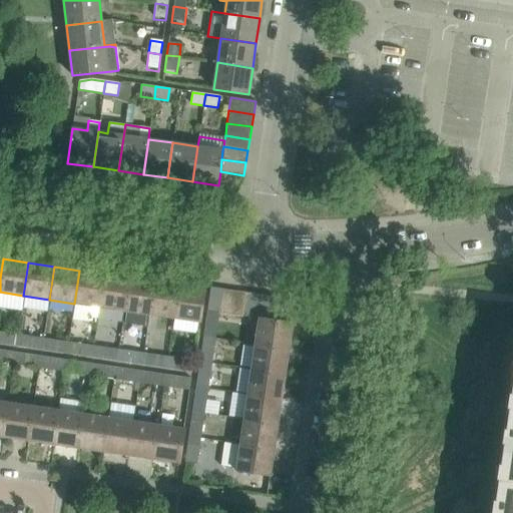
[(105,274),(79,271),(74,304),(100,307),(105,274)]
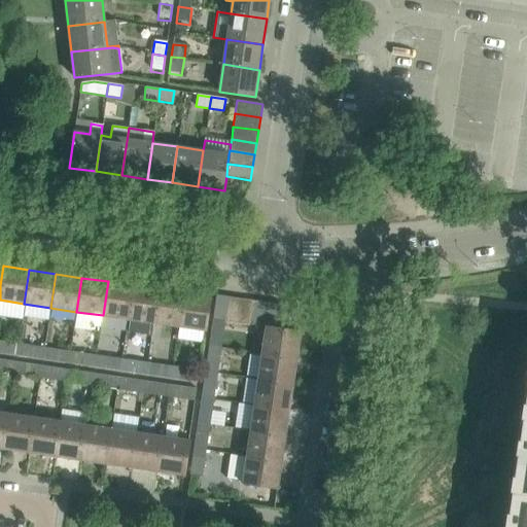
[(134,285),(108,281),(103,315),(129,319),(134,285)]
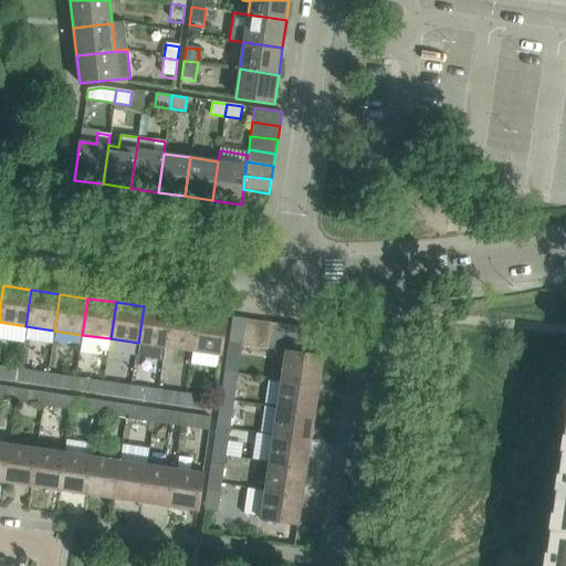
[(171,311),(144,306),(138,343),(167,347),(171,311)]
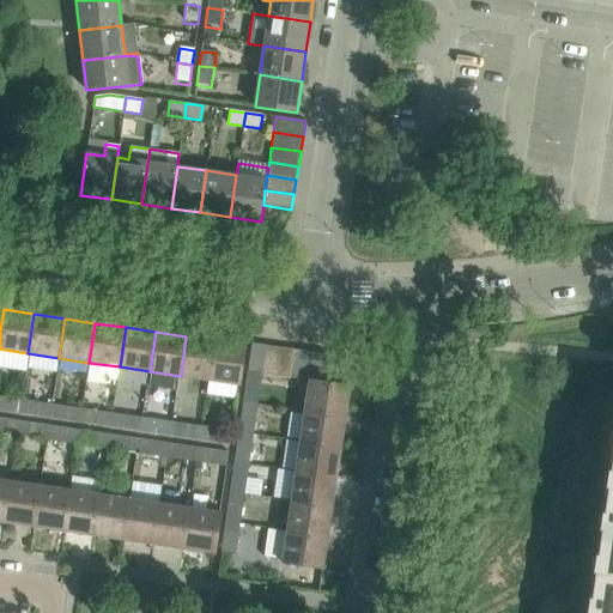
[(211,381),(217,341),(186,337),(181,376),(211,381)]
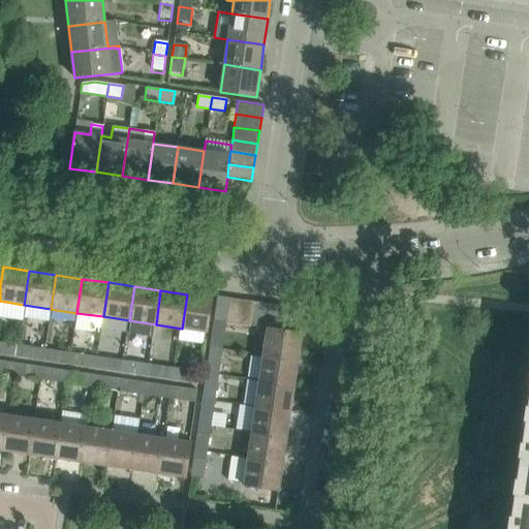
[(210,298),(187,294),(182,329),(205,332),(205,334),(207,334),(212,294),(210,294),(210,298)]
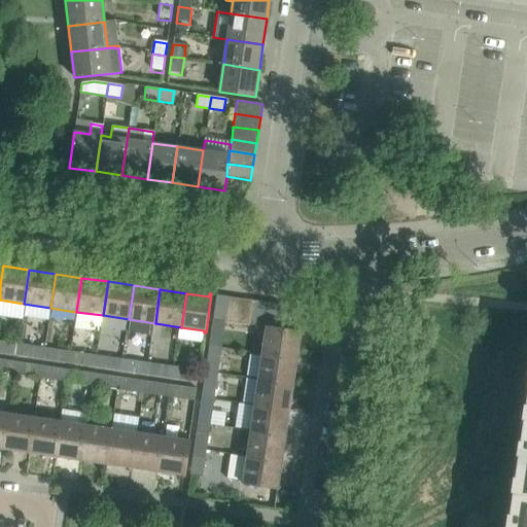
[(226,322),(230,296),(216,295),(213,320),(226,322)]
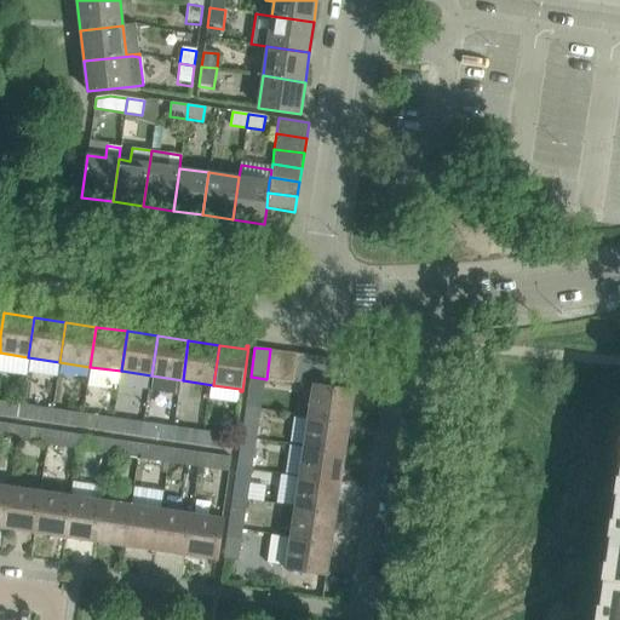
[(270,349),(267,379),(277,380),(280,382),(285,351),(270,349)]
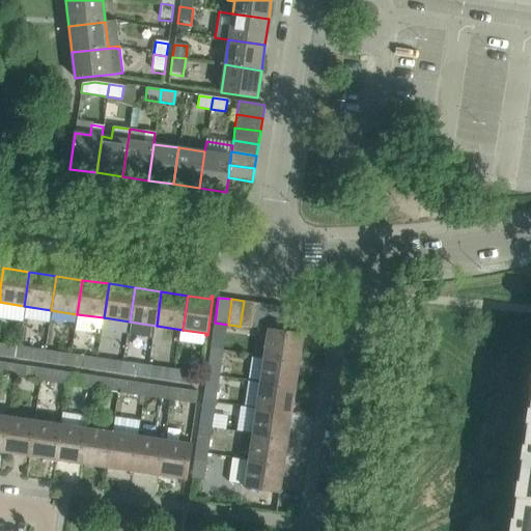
[(240,327),(252,328),(255,303),(244,301),(240,327)]
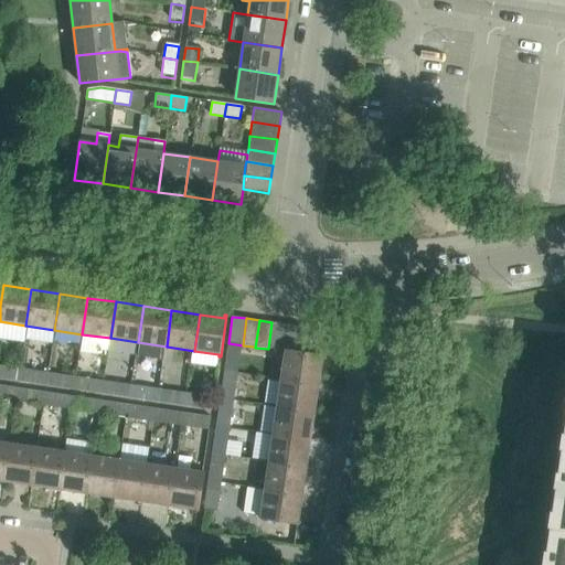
[(280,351),(285,323),(272,322),(268,349),(280,351)]
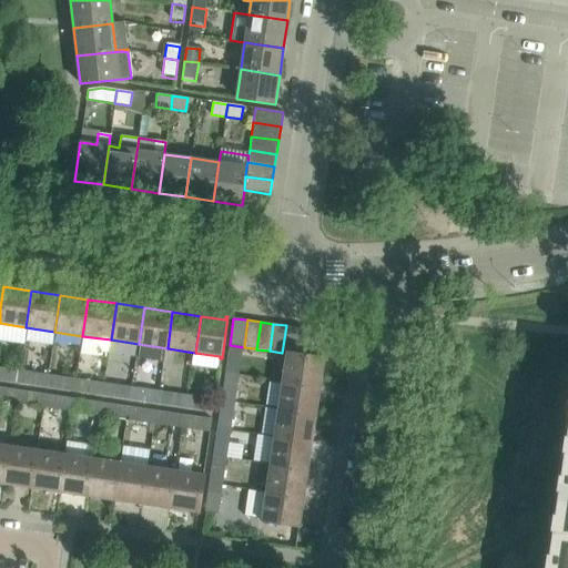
[(300,327),(286,325),(282,353),(286,354),(295,354),(300,327)]
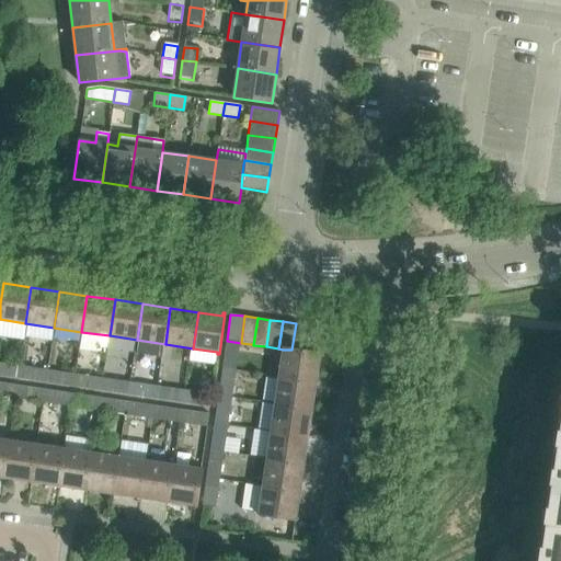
[(309,325),(296,323),(292,350),(305,352),(309,325)]
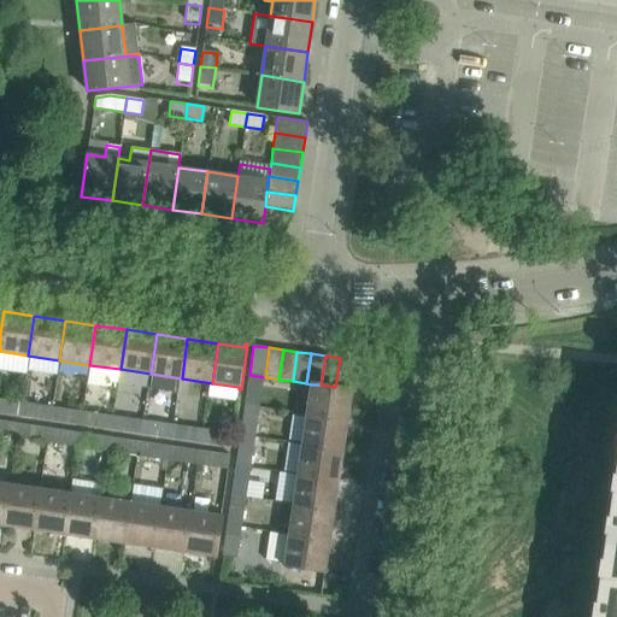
[(245,404),(259,405),(264,406),(272,407),(272,406),(276,378),(265,377),(250,375),(245,404)]
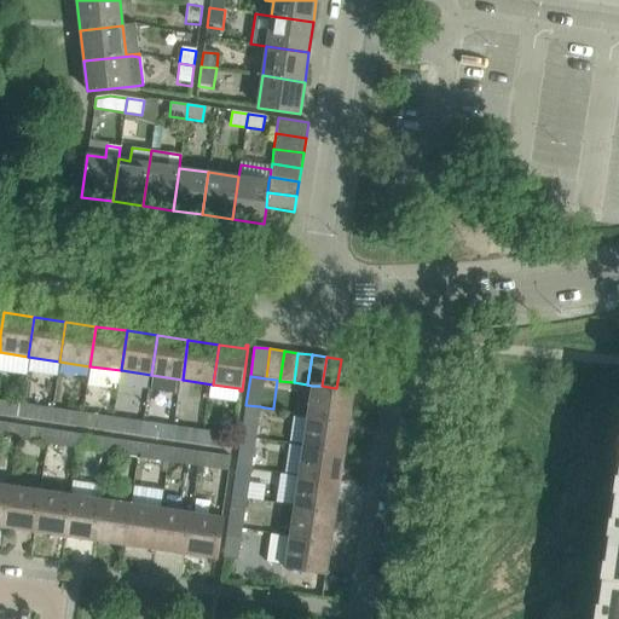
[(356,393),(356,391),(336,388),(322,386),(312,386),(308,408),(308,414),(348,420),(350,408),(352,393),(356,393)]
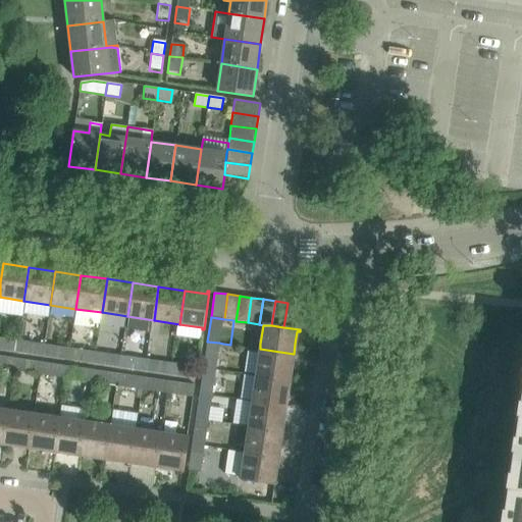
[(0,350),(16,352),(18,341),(0,337),(0,350)]
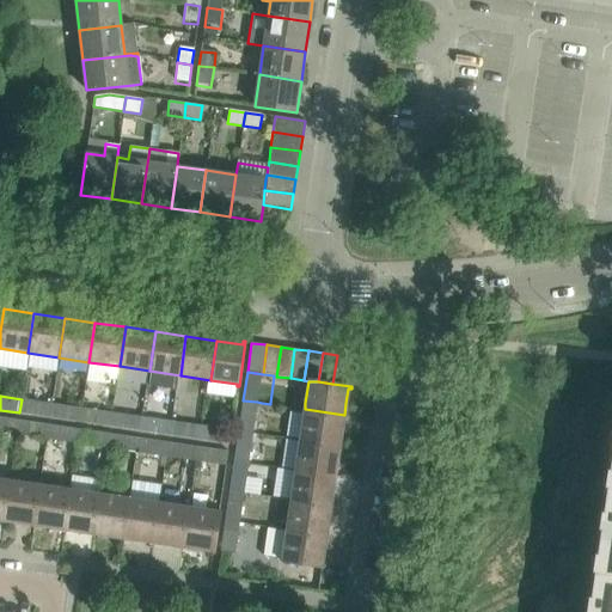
[(46,403),(22,399),(19,412),(49,417),(51,404),(46,403)]
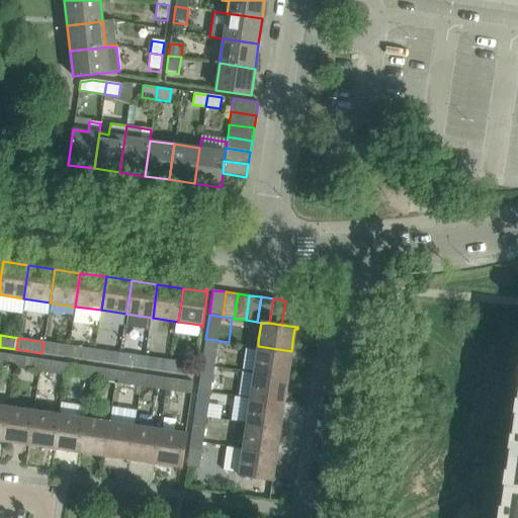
[(213,366),(218,341),(218,340),(205,339),(201,364),(213,366)]
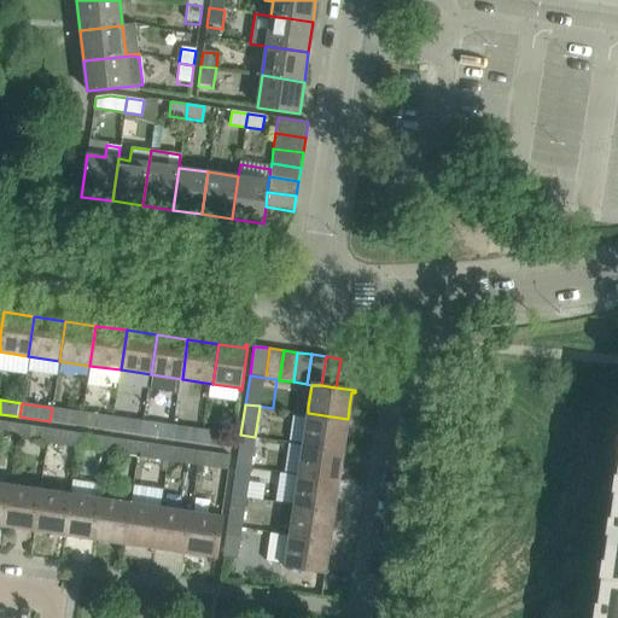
[(81,426),(82,413),(52,408),(50,421),(81,426)]
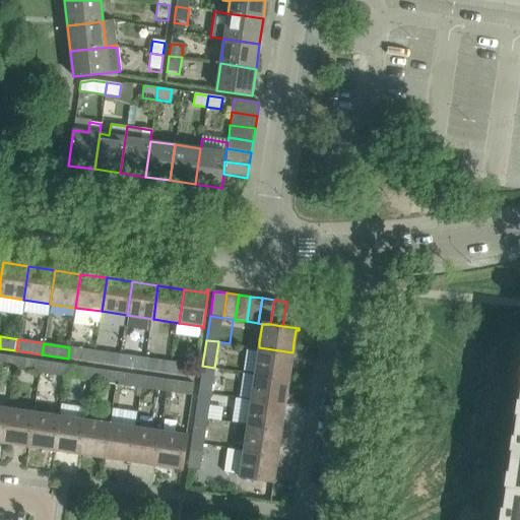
[(95,350),(69,347),(68,359),(93,363),(95,350)]
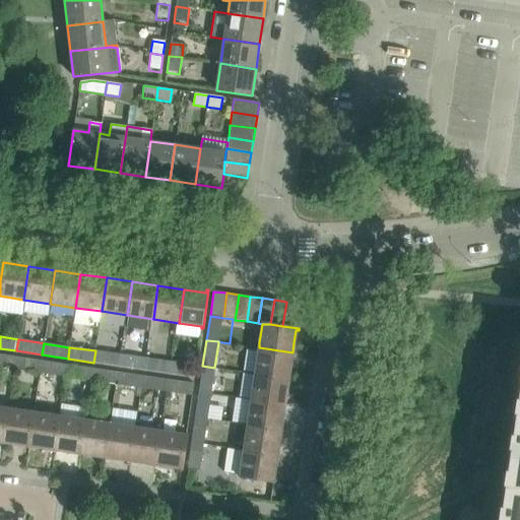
[(288,379),(293,352),(259,347),(255,374),(288,379)]
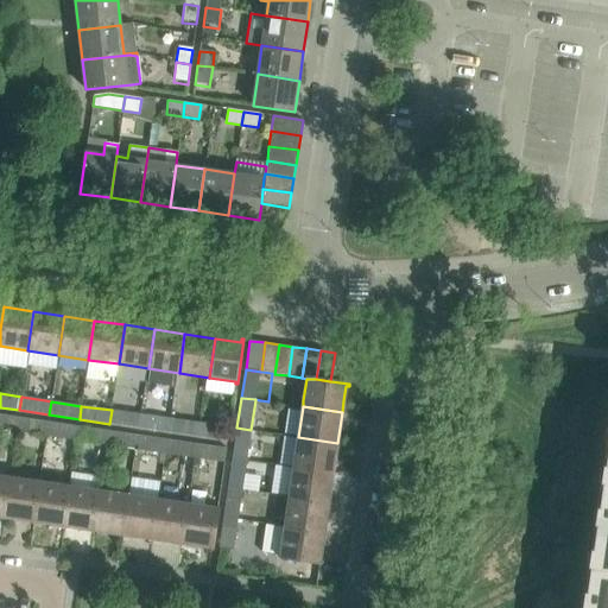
[(139,429),(141,415),(112,410),(109,424),(139,429)]
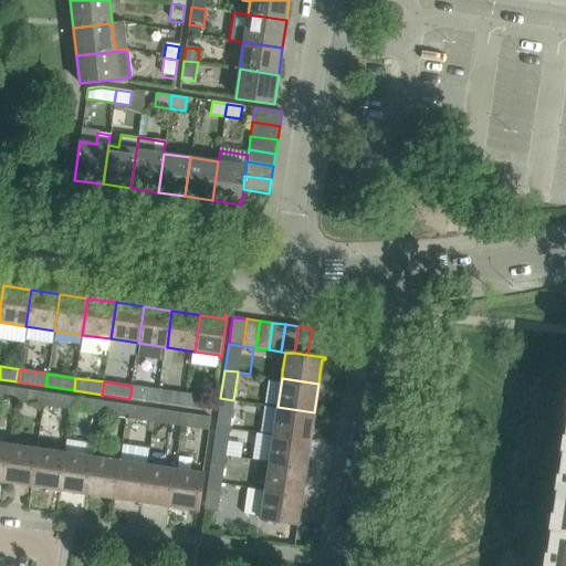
[(0,386),(0,398),(16,401),(17,388),(0,386)]
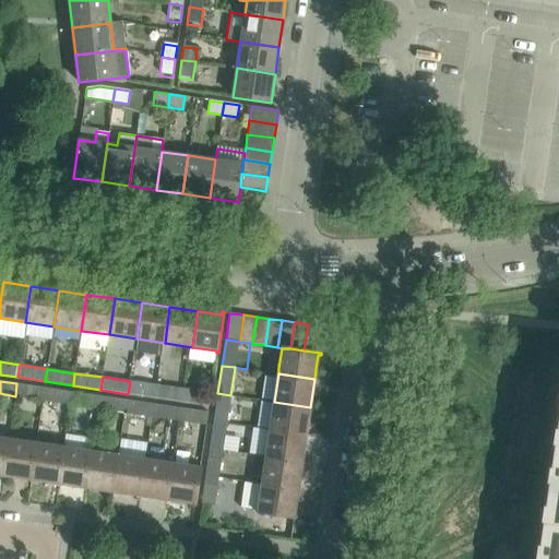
[(158,385),(130,381),(128,394),(156,397),(158,385)]
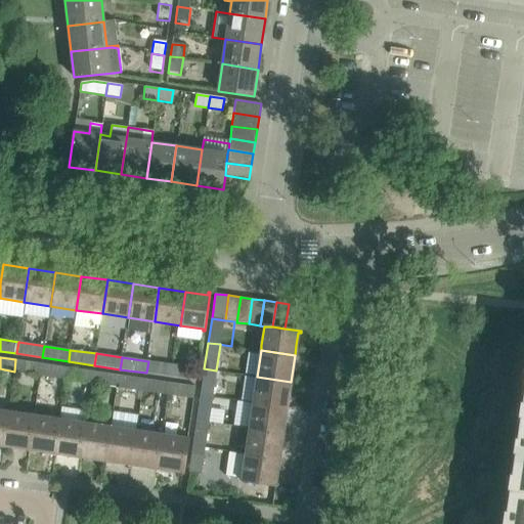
[(42,363),(15,359),(14,372),(40,375),(42,363)]
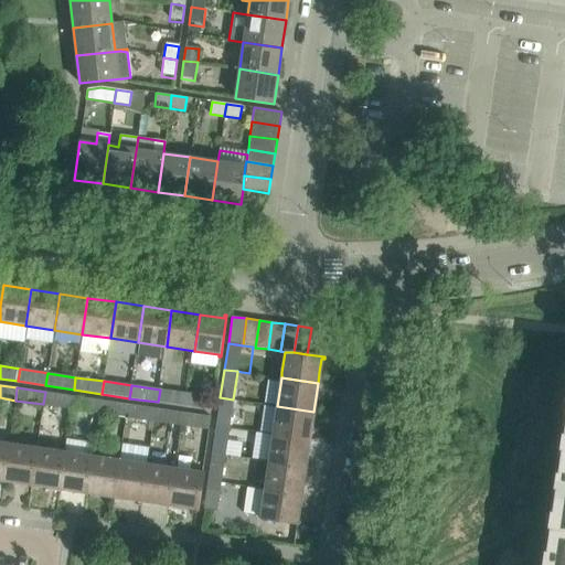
[(185,406),(188,394),(160,390),(158,402),(185,406)]
